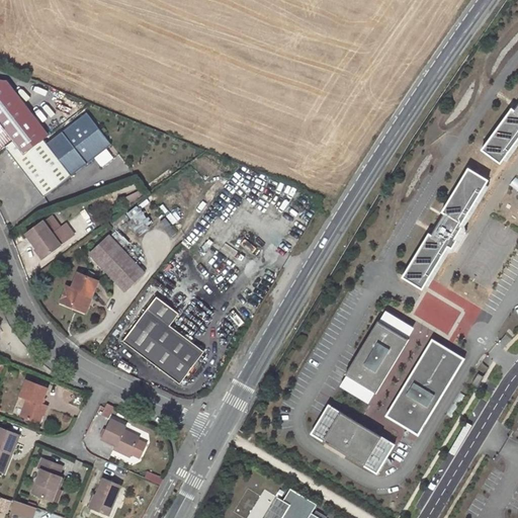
[(0,149),(4,147),(41,197),(70,176),(0,82),(0,149)]
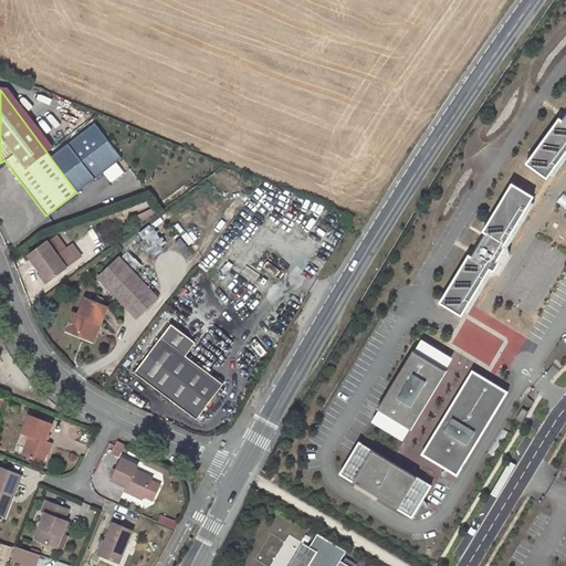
[(526,164),(547,179),(565,153),(565,113),(561,119),(559,118),(526,164)]
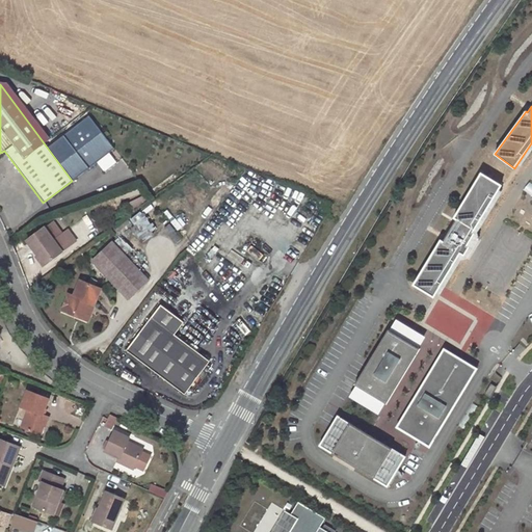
[(109,168),(122,157),(115,150),(103,161),(109,168)]
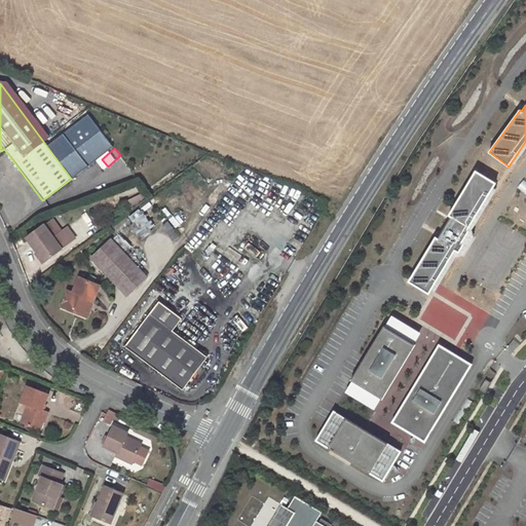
[(409,282),(428,293),(455,251),(459,253),(464,245),(461,242),(454,238),(456,234),(463,239),(468,231),(466,229),(467,227),(470,227),(495,183),(476,172),(449,215),(451,217),(439,238),(436,237),(409,282)]
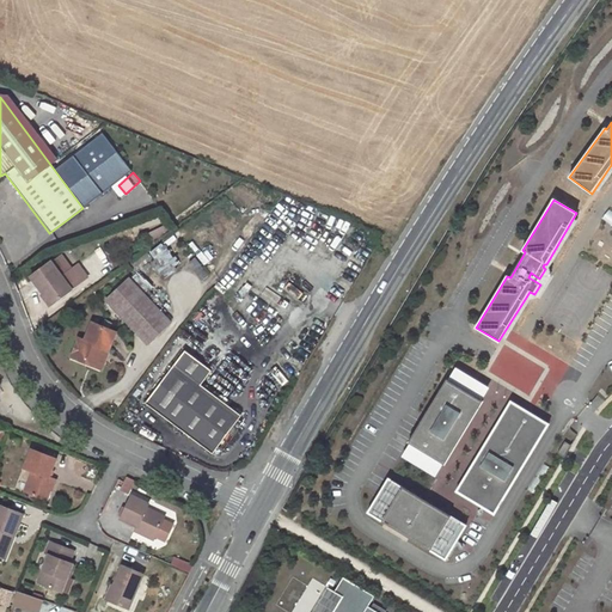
[(599,221),(611,228),(611,215),(605,212),(599,221)]
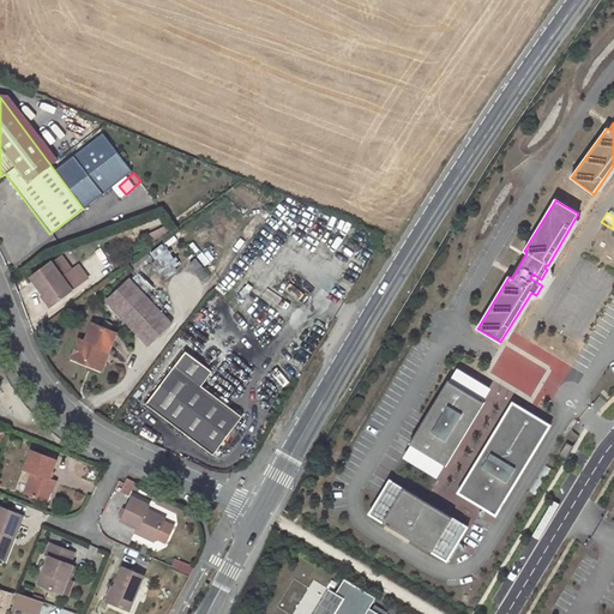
[(169,242),(151,251),(163,276),(180,268),(169,242)]
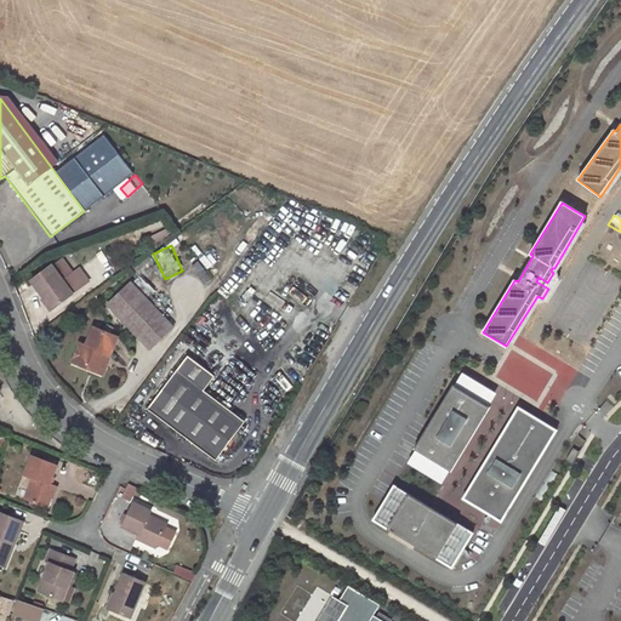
[(30,279),(52,309),(73,294),(70,291),(84,281),(73,266),(58,275),(51,265),(30,279)]
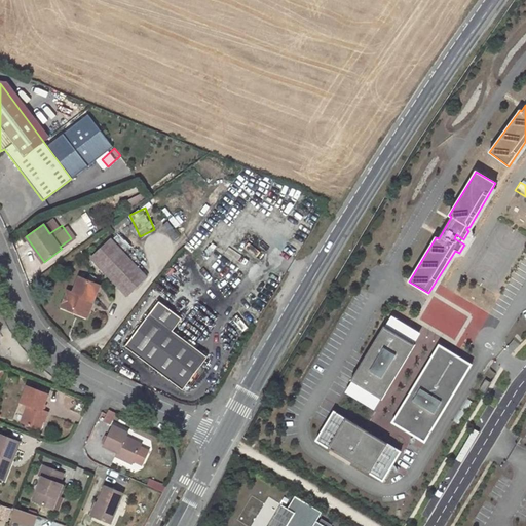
[(111,238),(90,257),(126,295),(146,276),(111,238)]
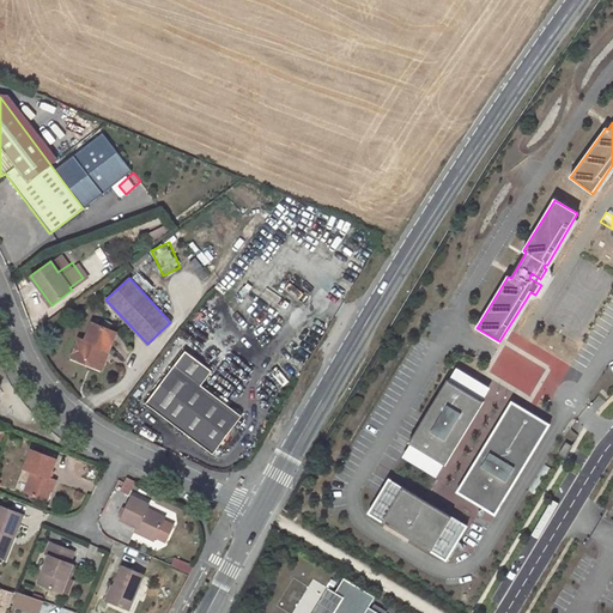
[(93,353),(110,357),(113,347),(110,344),(111,341),(114,343),(117,326),(115,322),(92,316),(87,335),(82,334),(78,353),(93,358),(93,353)]
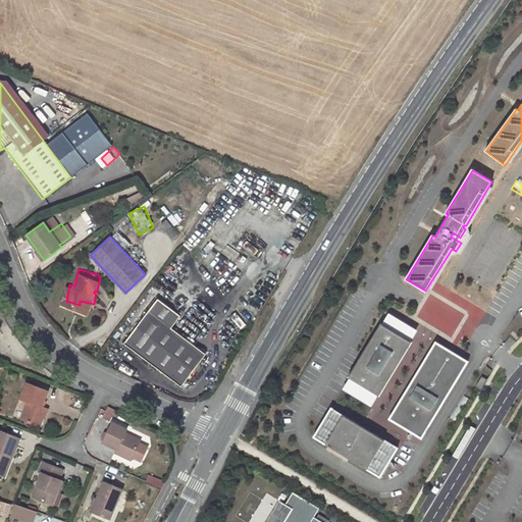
[(158,299),(124,344),(181,386),(206,355),(171,328),(180,316),(158,299)]
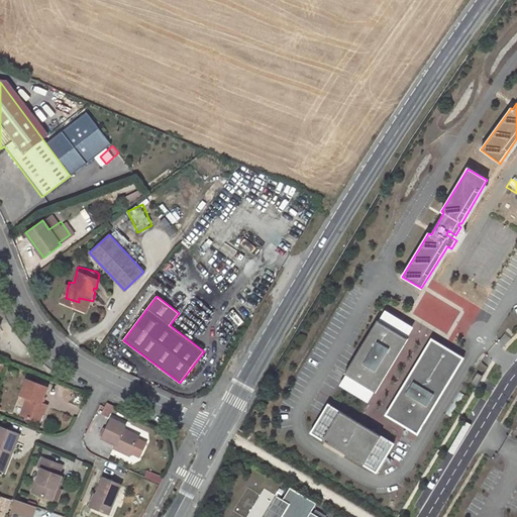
[(79,302),(92,306),(93,301),(79,298),(79,302)]
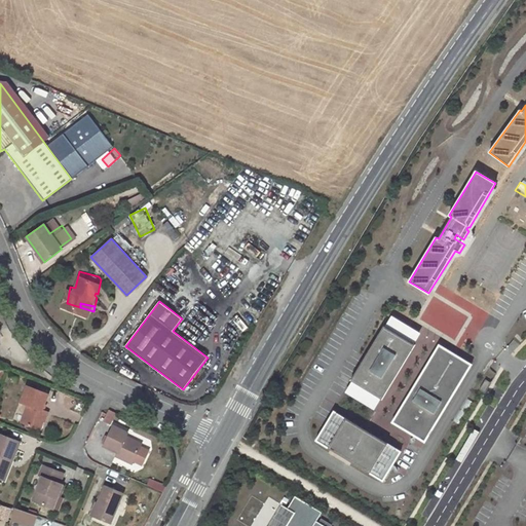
[(384,326),(351,380),(382,399),(415,344),(384,326)]
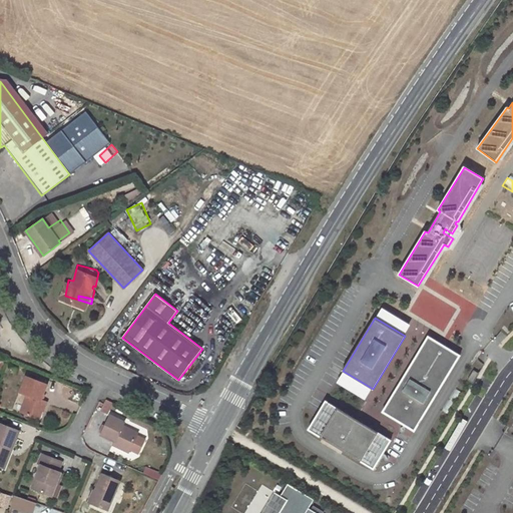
[(382,412),(415,430),(460,355),(428,336),(382,412)]
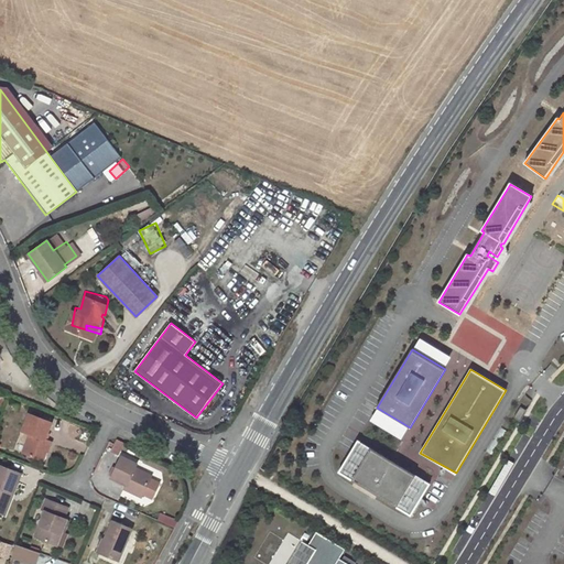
[(520,421),(527,410),(521,407),(514,418),(520,421)]
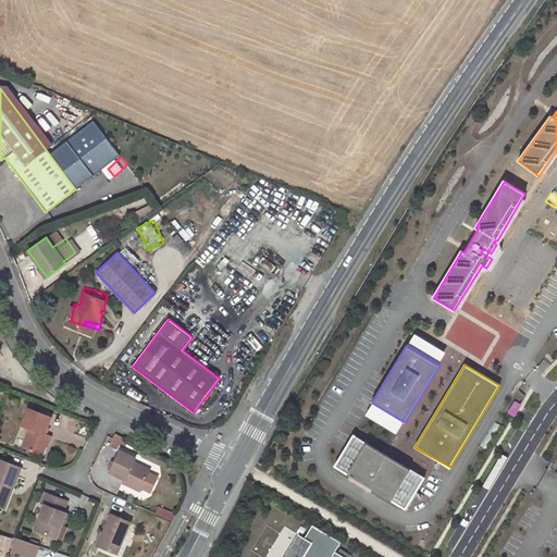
[(29,408),(22,424),(31,428),(23,446),(38,453),(41,444),(47,446),(50,436),(45,434),(51,418),(29,408)]
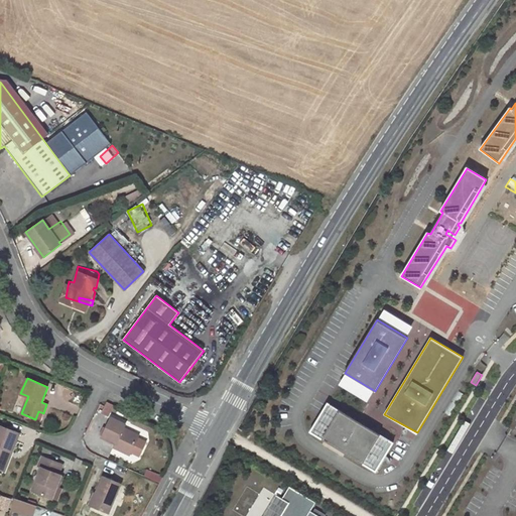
[(102,412),(110,416),(115,405),(108,401),(102,412)]
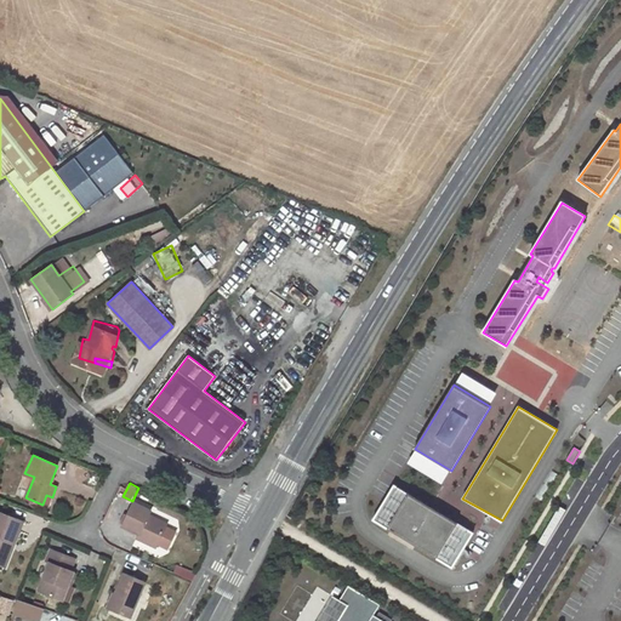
[(374,520),(453,568),(473,533),(394,485),(374,520)]
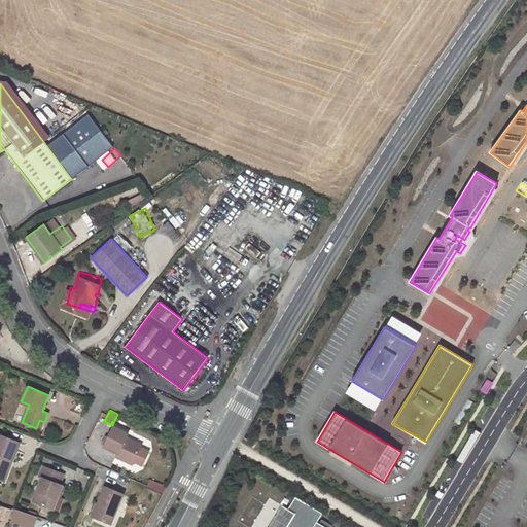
[(113,426),(103,446),(118,452),(116,456),(132,463),(142,444),(126,436),(128,432),(113,426)]
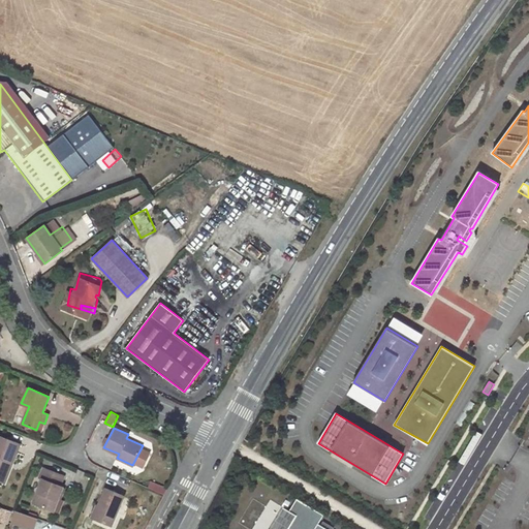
[(0,477),(7,462),(11,463),(20,444),(0,437),(0,477)]
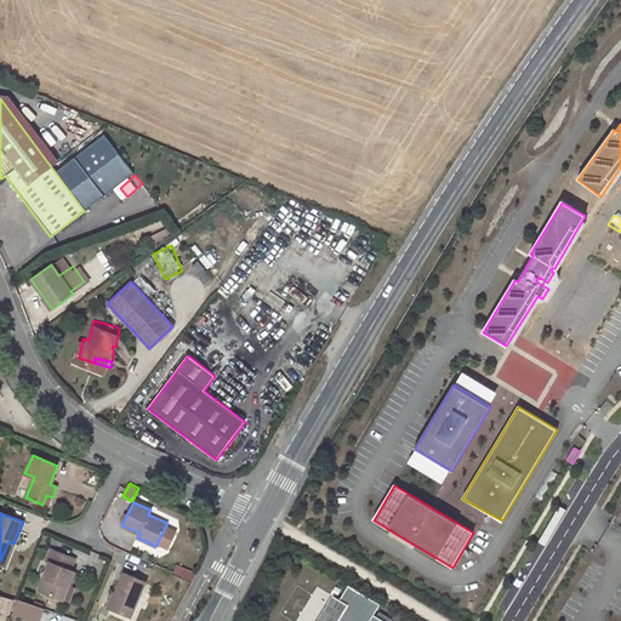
[(9,542),(0,560),(0,564),(5,567),(13,543),(9,542)]
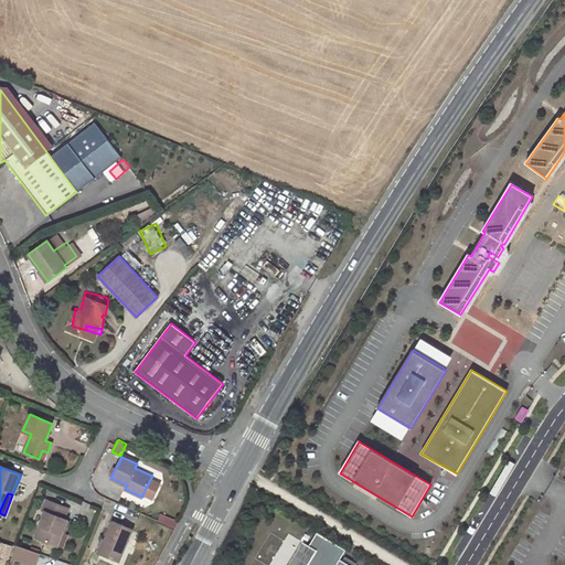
[(45,511),(35,536),(57,546),(67,520),(64,519),(68,509),(46,500),(43,510),(45,511)]
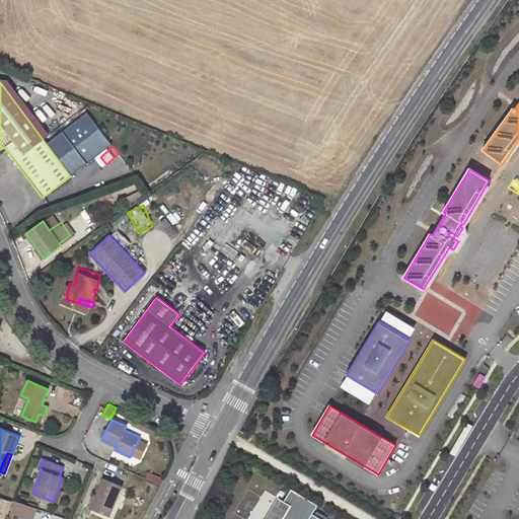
[(162,485),(165,478),(149,471),(146,477),(162,485)]
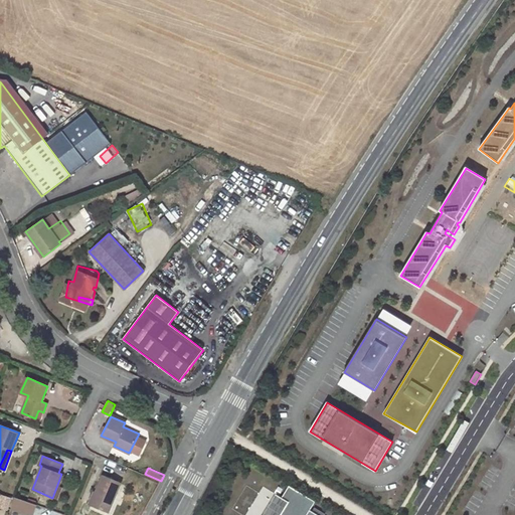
[(103,475),(91,504),(109,512),(121,482),(103,475)]
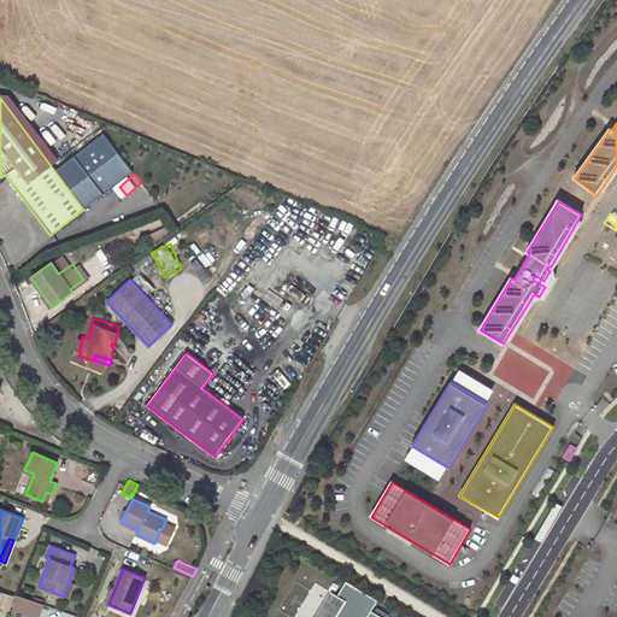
[(380,616),(371,611),(377,600),(346,582),(338,595),(345,600),(334,616),(380,616)]
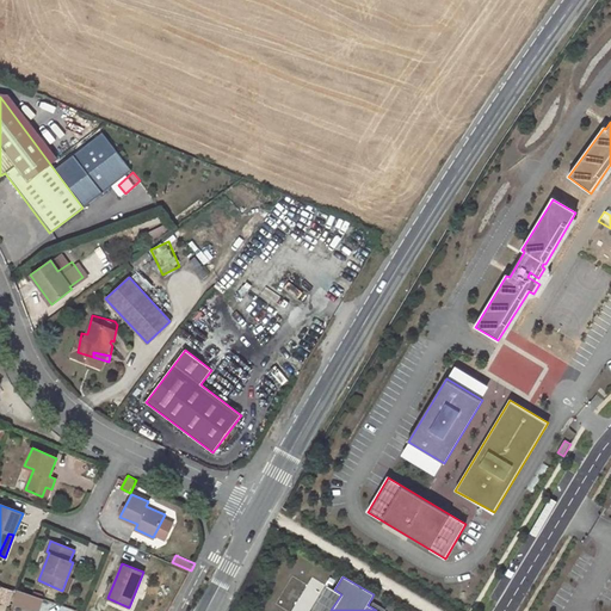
[(327,586),(312,610),(331,610),(341,594),(334,590),(327,586)]
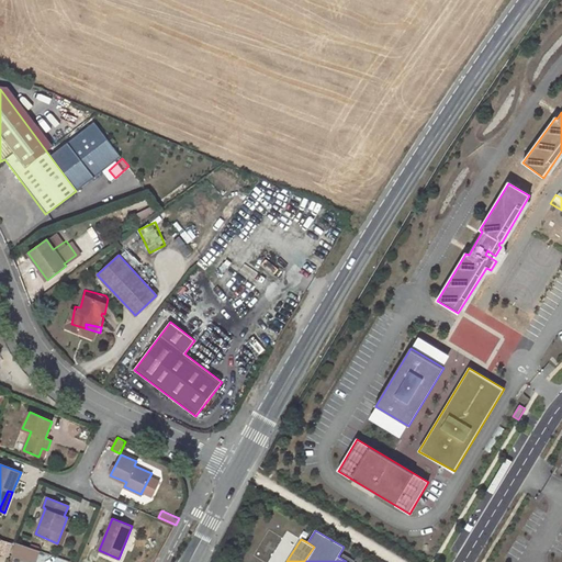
[(1,541),(0,544),(0,552),(8,555),(11,544),(1,541)]
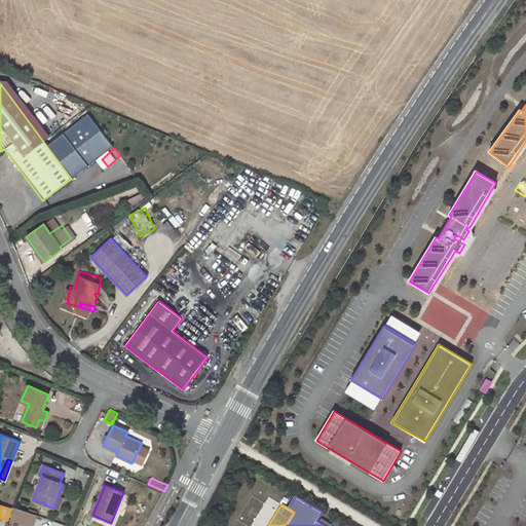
[(16,508),(12,520),(28,525),(35,525),(39,515),(16,508)]
